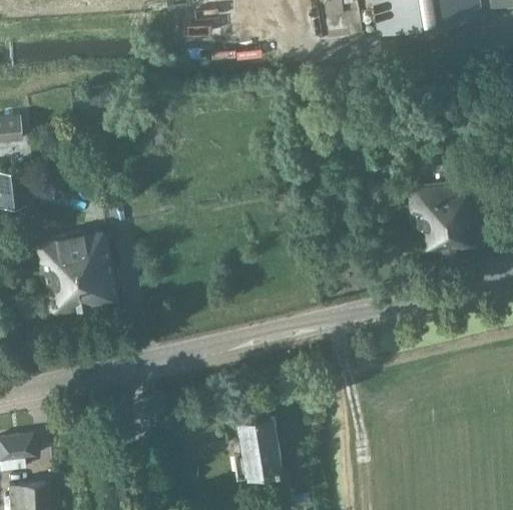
[(512,5),(512,0),(374,0),(381,36),(479,20),(476,0),(489,0),(491,9),(512,5)]
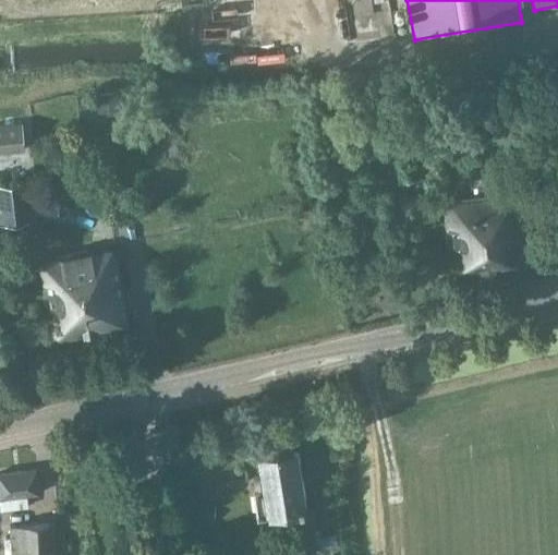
[(0,156),(25,154),(22,125),(0,128),(0,156)]
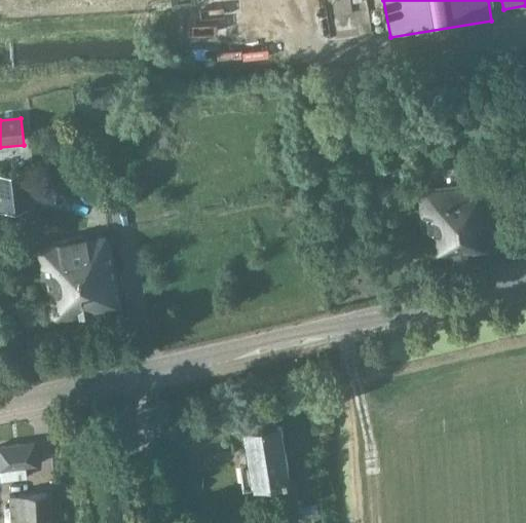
[(0,177),(0,194),(1,208),(0,208),(0,214),(2,215),(28,212),(24,175),(0,177)]
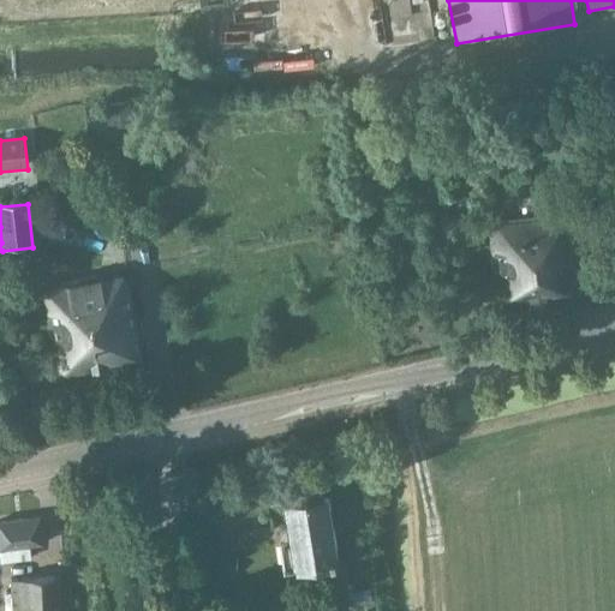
[(569,216),(541,220),(489,225),(494,281),(499,280),(501,309),(557,303),(556,294),(593,289),(589,231),(571,232),(569,216)]
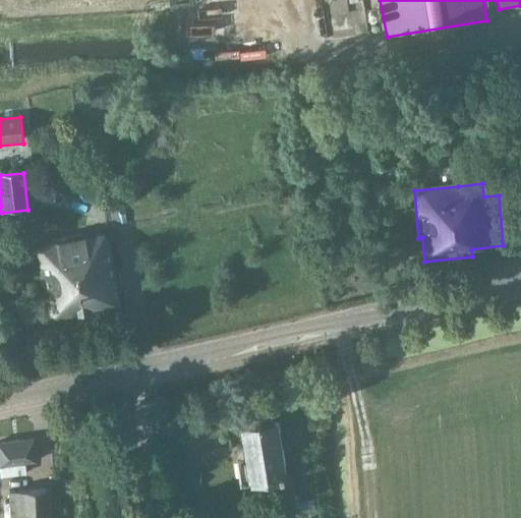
[(51,322),(121,308),(108,235),(88,239),(87,235),(36,245),(51,322)]
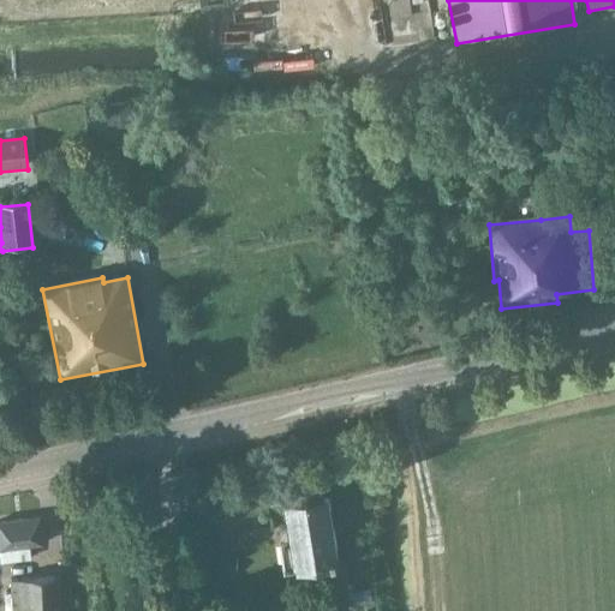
[(286,573),(334,565),(323,499),(287,504),(294,545),(281,546),(286,573)]
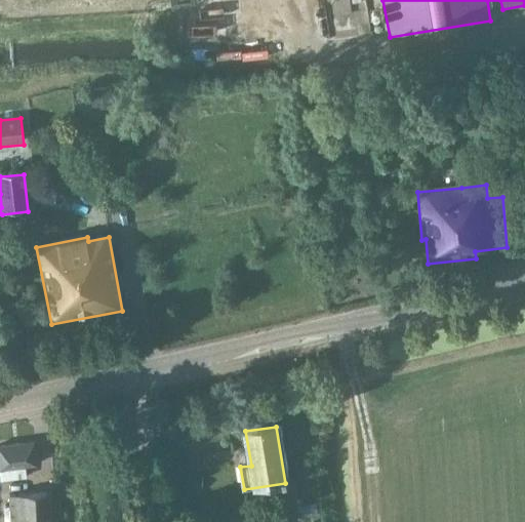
[(37,468),(35,444),(0,447),(0,481),(25,479),(24,469),(37,468)]
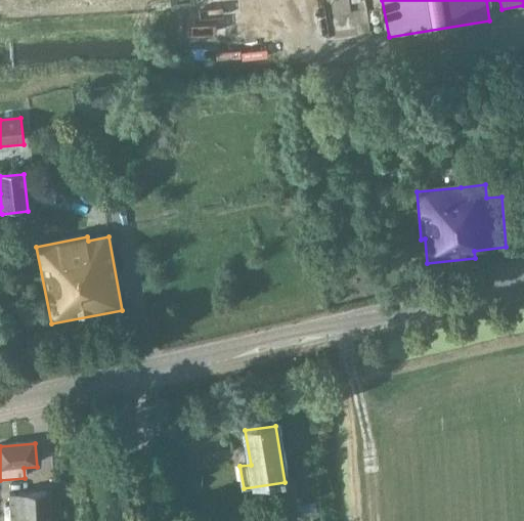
[(49,520),(49,495),(5,497),(5,520),(49,520)]
